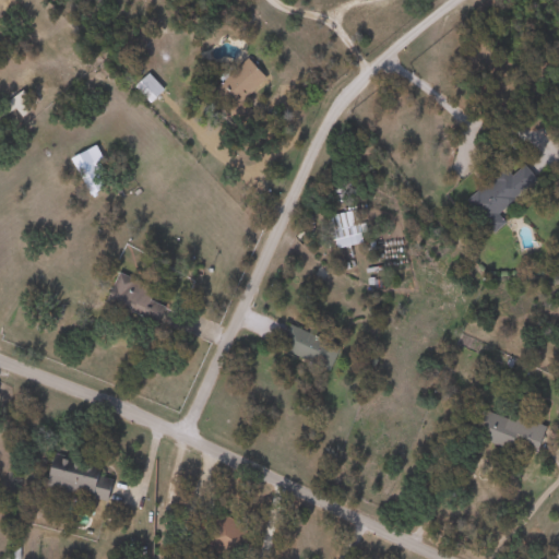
[(266,73),(244,99),(223,81),(246,55),(266,73)]
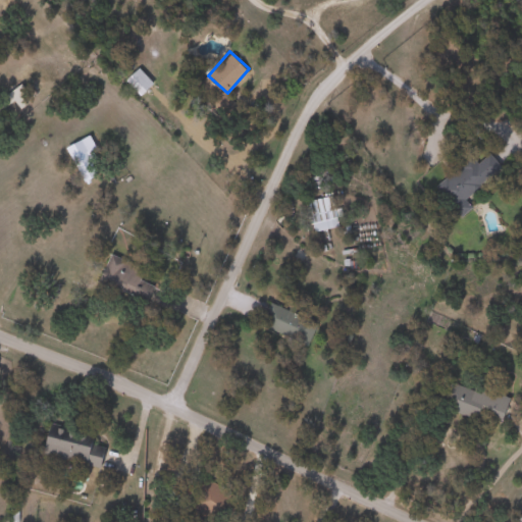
[(140,96),(126,79),(142,67),(155,85),(140,96)]
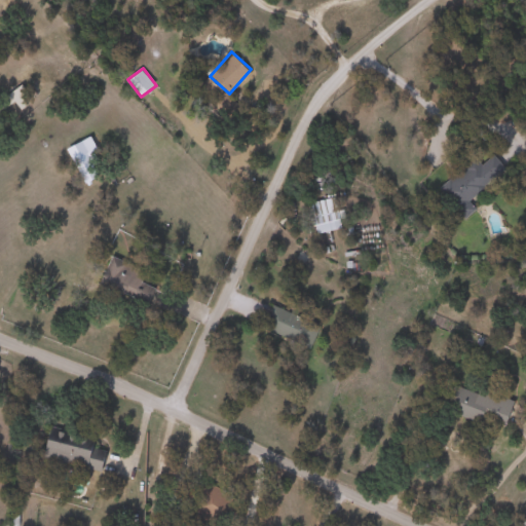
[(99,150),(74,162),(68,149),(91,137),(99,150)]
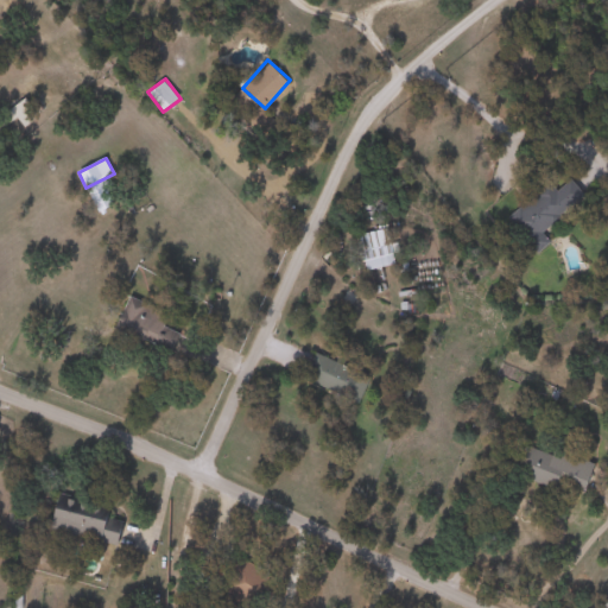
[(555,187),(557,190),(575,179),(589,201),(525,241),(508,215),(555,187)]
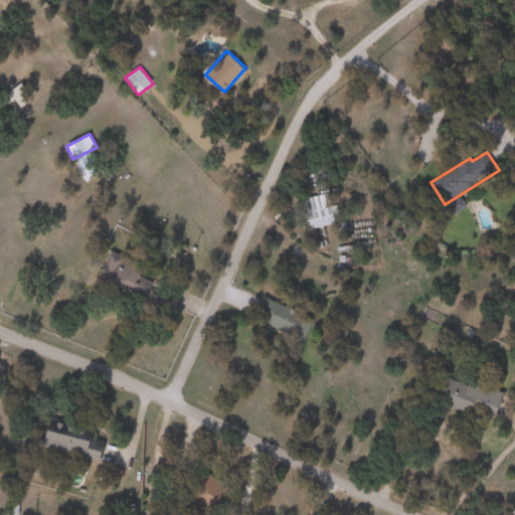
[(335,223),(311,228),(306,197),(330,193),(335,223)]
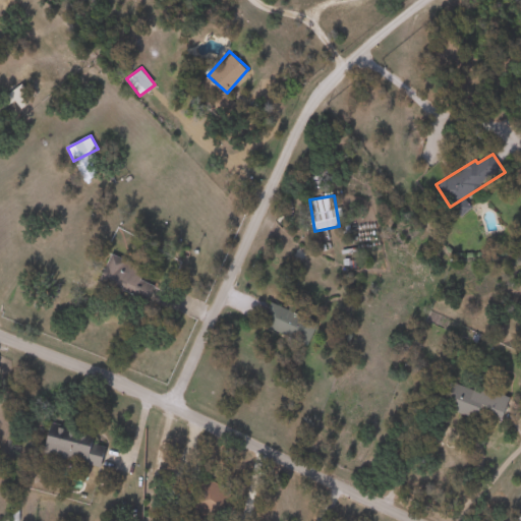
[(156,285),(148,303),(99,282),(111,253),(147,270),(141,280),(156,285)]
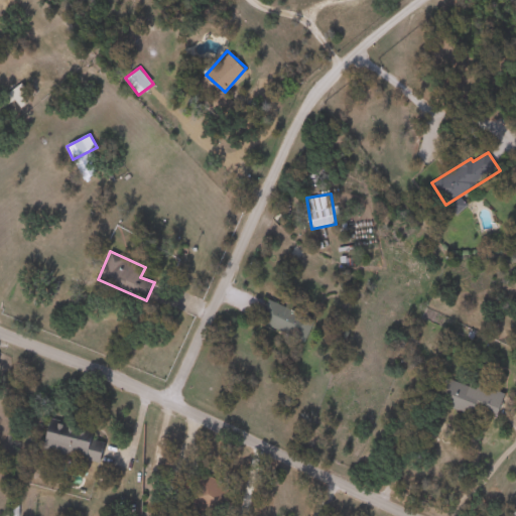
[(302,343),(256,319),(266,297),(313,320),(302,343)]
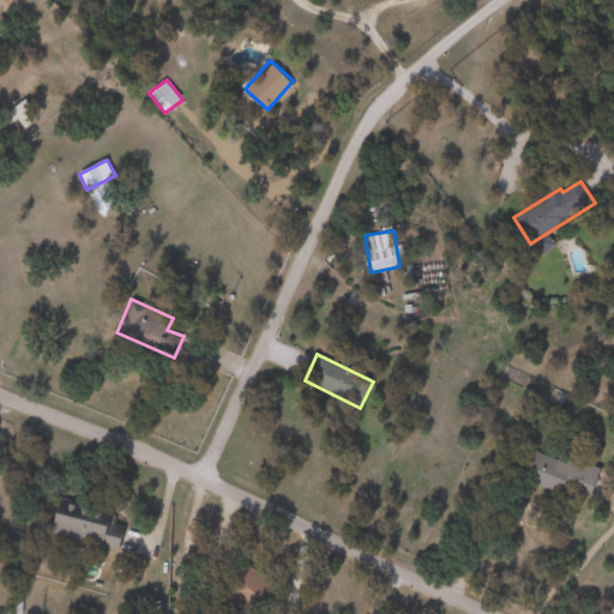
[(533,446),(602,469),(590,503),(522,480),(533,446)]
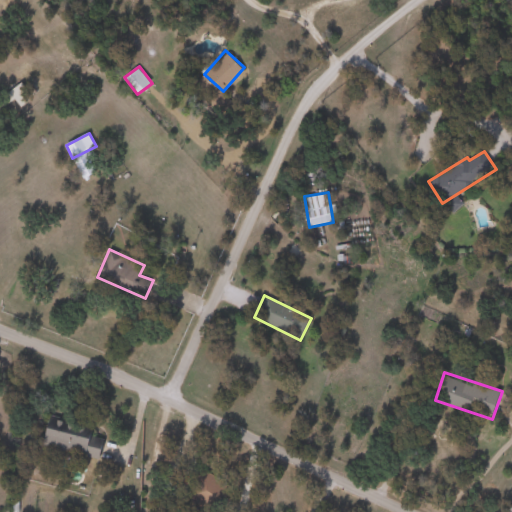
[(101,458),(46,445),(52,420),(107,433),(101,458)]
